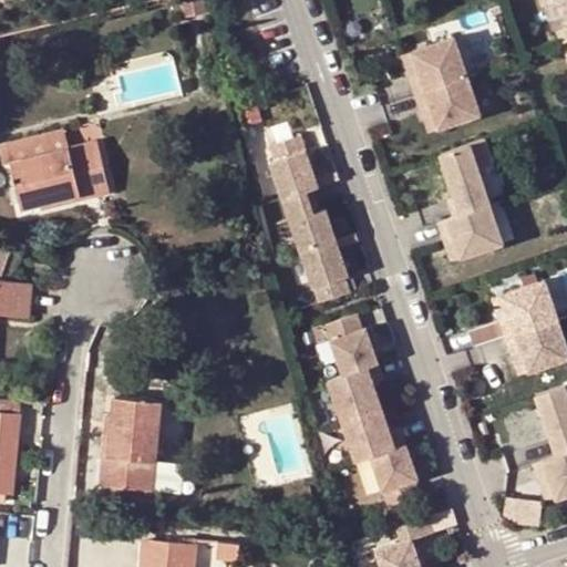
[(416,73),(422,90),(475,72),(462,32),(419,48),(426,70),(416,73)]
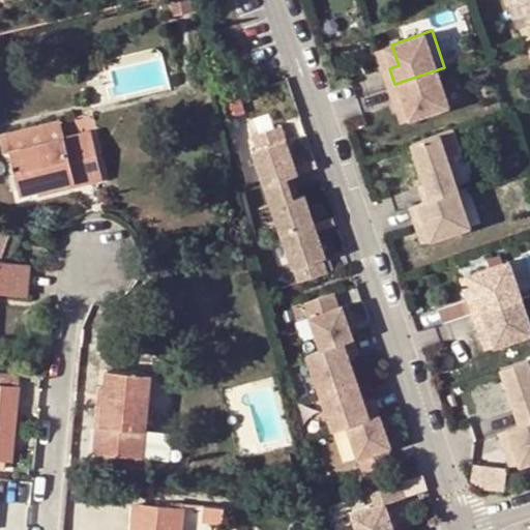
[(391,45),(382,48),(389,68),(399,65),(391,45)]
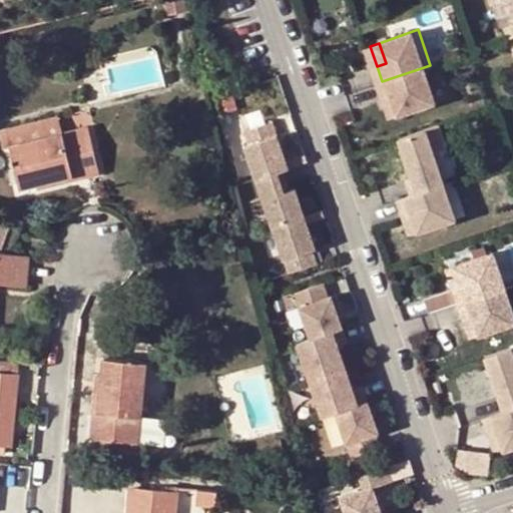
[(430,65),(382,81),(387,96),(396,93),(403,113),(442,100),(430,65)]
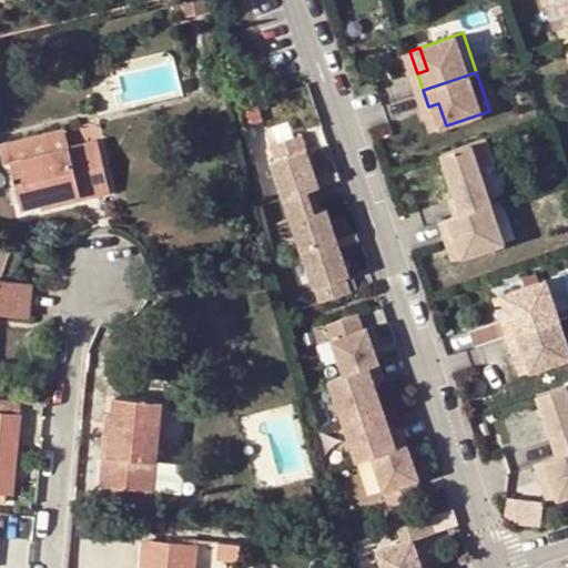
[(438,103),(428,107),(436,129),(446,125),(438,103)]
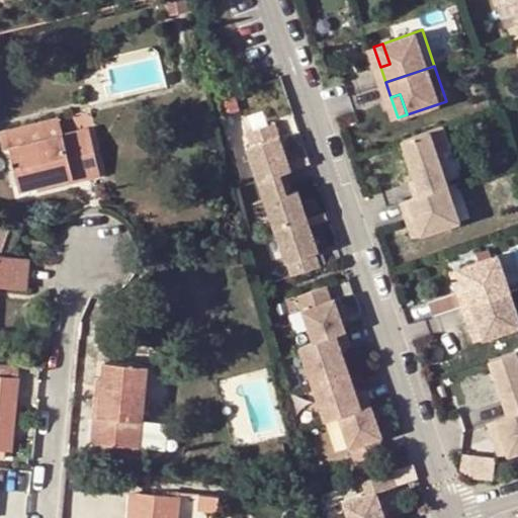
[(58,119),(40,123),(46,141),(62,137),(58,119)]
